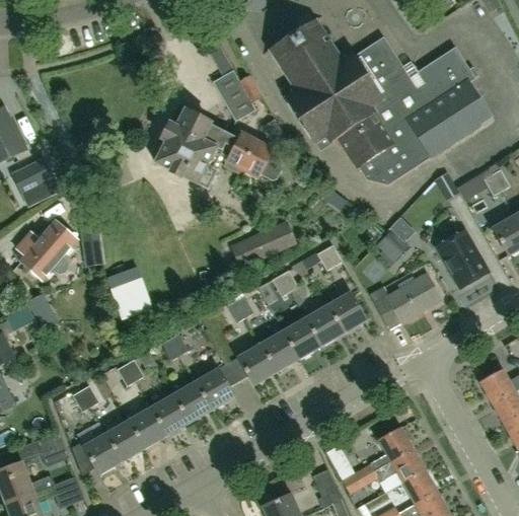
[(500,2),(498,0),(483,0),(488,8),(500,2)]
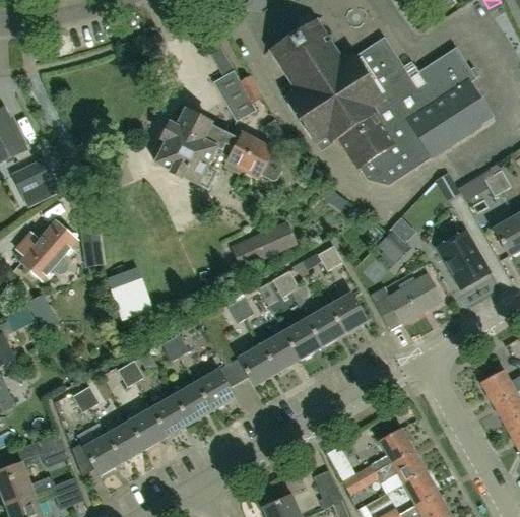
[(356,169),(358,169),(366,181),(386,185),(429,157),(439,151),(480,124),(478,123),(491,115),(468,81),(474,77),(454,47),(452,48),(453,49),(416,72),(411,64),(410,64),(412,67),(405,71),(400,65),(399,65),(383,40),(384,39),(383,38),(353,56),(348,48),(346,49),(345,47),(333,55),(312,22),(321,16),(320,14),(261,54),(262,55),(276,46),(281,54),(276,58),(291,81),(279,89),(280,90),(278,91),(318,151),(331,142),(337,138),(356,169)]
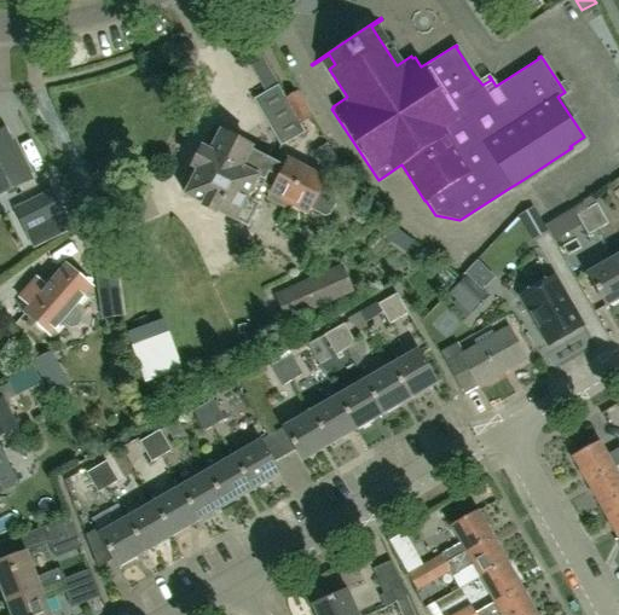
[(264,57),(252,63),(266,90),(253,97),(281,144),(306,129),(301,121),(313,115),(299,88),(285,96),(279,83),(264,57)]
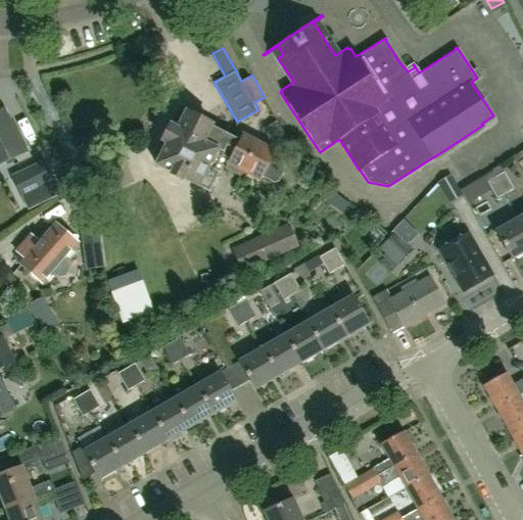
[(221,152),(232,134),(211,124),(211,123),(179,105),(161,139),(165,141),(154,162),(171,170),(171,172),(181,178),(183,176),(198,184),(198,183),(208,188),(219,170),(215,168),(222,153),(221,152)]
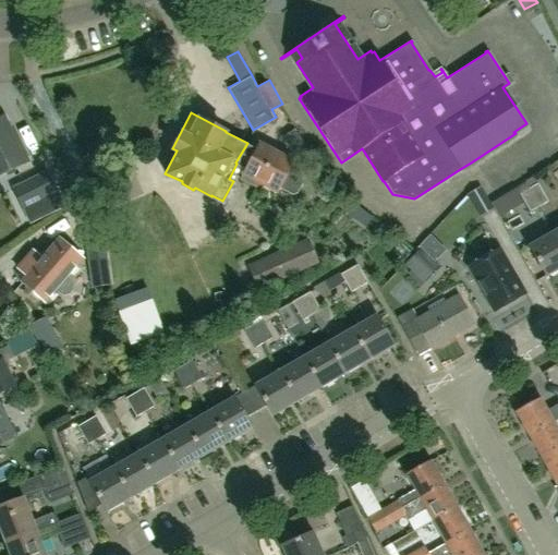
[(0,171),(15,165),(28,158),(21,141),(19,142),(5,115),(0,117),(0,171)]
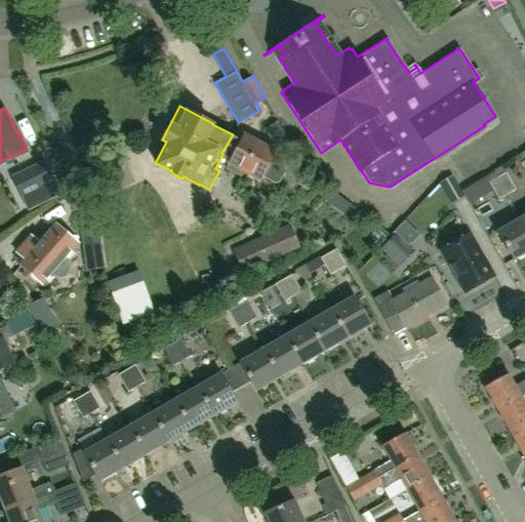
[(293,145),(277,119),(266,126),(282,152),(293,145)]
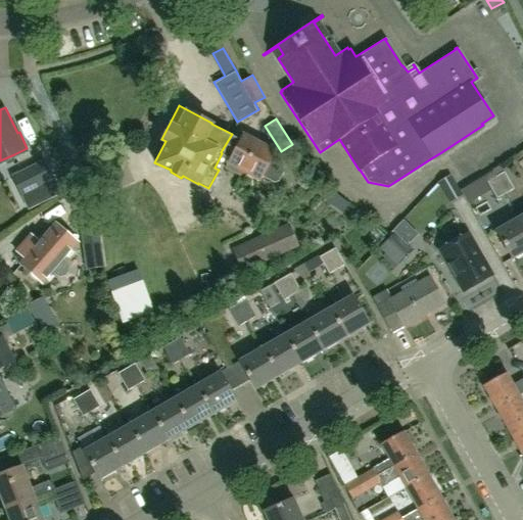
[(239,138),(232,134),(221,152),(222,153),(229,156),(224,166),(241,175),(244,170),(260,178),(262,175),(274,181),(279,180),(286,168),(284,162),(271,156),(275,150),(242,133),(239,138)]
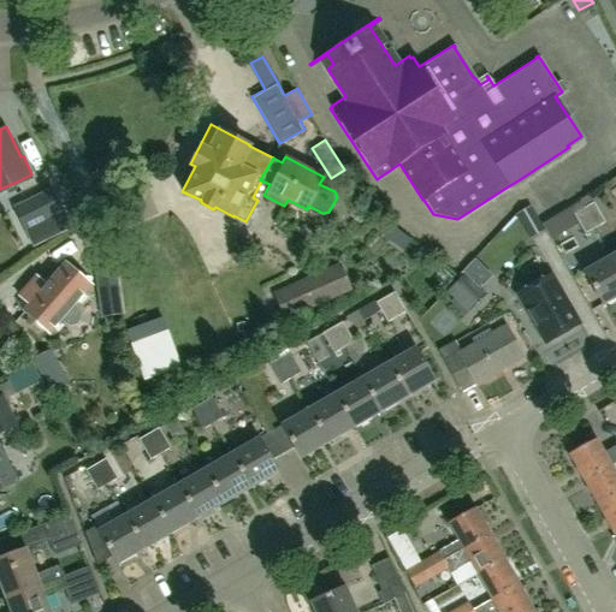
[(52,185),(11,205),(24,231),(28,230),(33,239),(69,223),(63,212),(65,211),(52,185)]
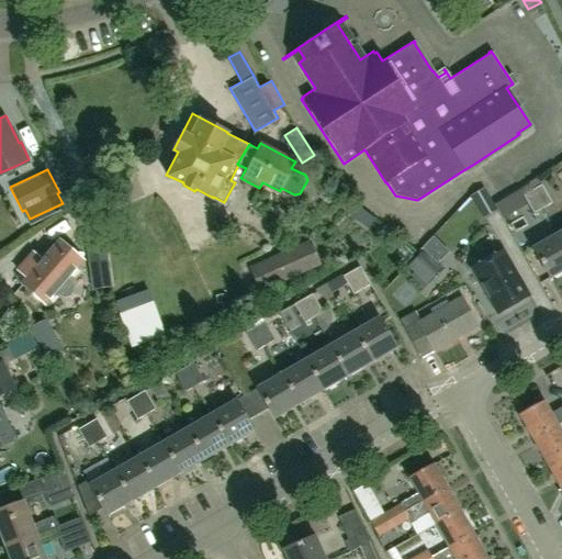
[(538,175),(528,181),(542,207),(552,201),(558,211),(561,208),(561,197),(561,196),(552,200),(538,175)]
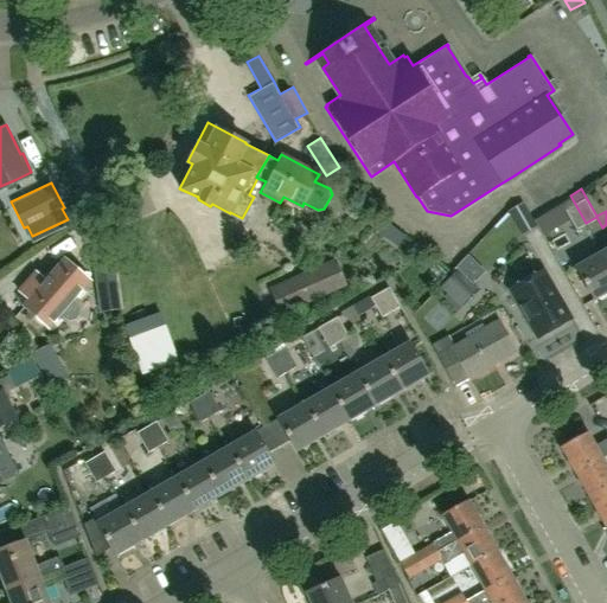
[(576,229),(586,223),(570,196),(561,201),(566,210),(576,229)]
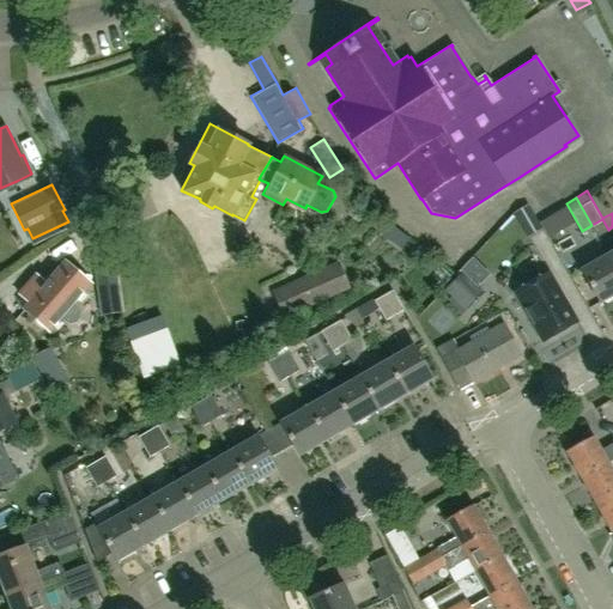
[(541,224),(539,219),(529,201),(513,211),(525,232),(541,224)]
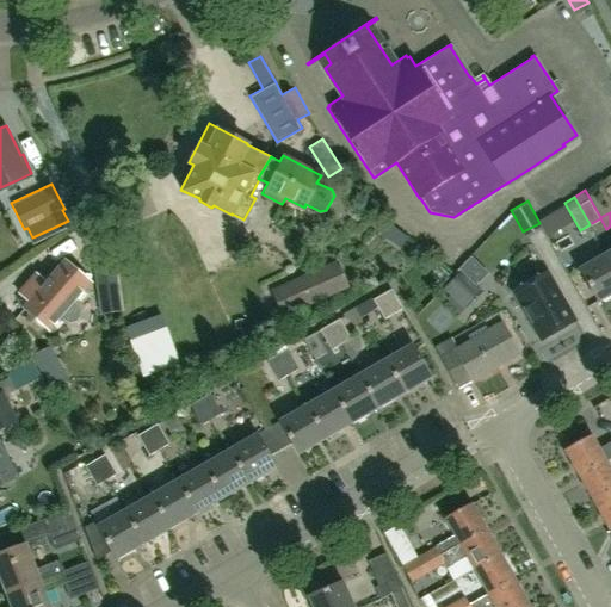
[(610,262),(605,253),(581,266),(578,268),(597,302),(610,292),(610,262)]
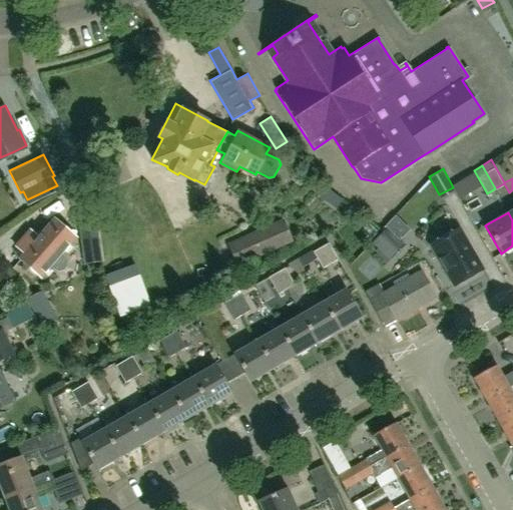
[(283,215),(226,242),(238,267),(295,239),(283,215)]
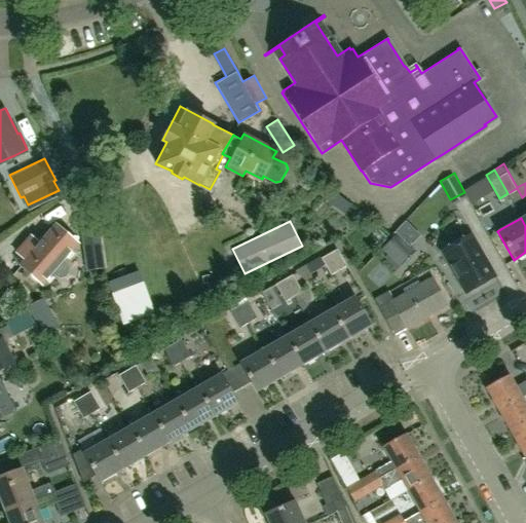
[(22,244),(15,252),(24,259),(20,265),(30,274),(41,284),(46,277),(51,271),(55,275),(57,275),(58,276),(60,276),(61,276),(62,276),(63,276),(64,276),(65,275),(66,275),(67,274),(68,273),(68,272),(69,271),(69,270),(69,268),(69,267),(68,265),(68,264),(67,263),(63,259),(69,252),(76,244),(65,233),(54,224),(39,240),(31,233),(22,244)]
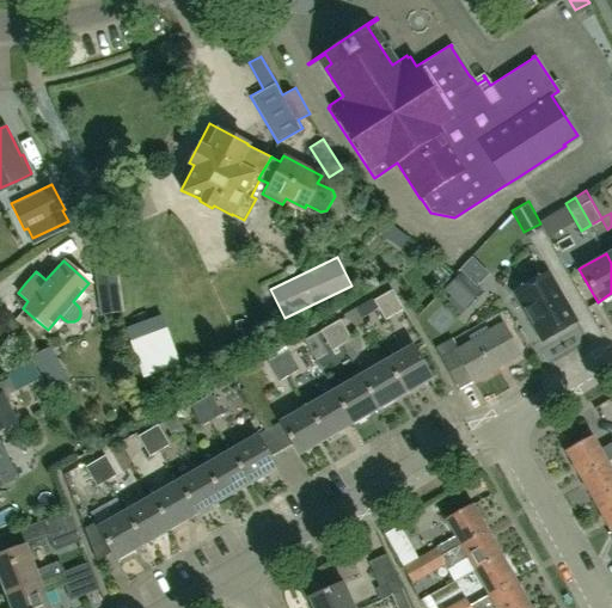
[(7,283),(28,272),(22,262),(1,272),(7,283)]
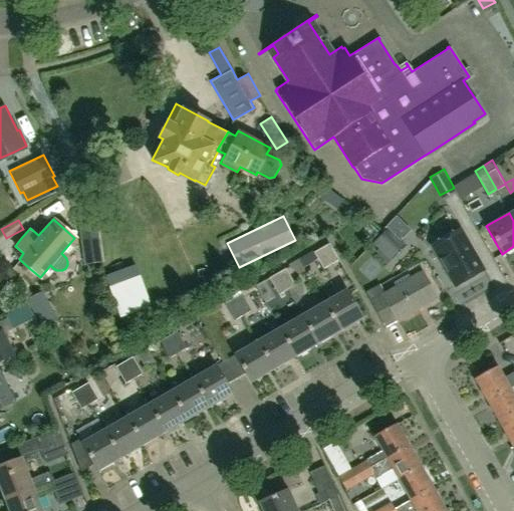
[(406,243),(388,226),(372,242),(378,248),(384,243),(396,254),(406,243)]
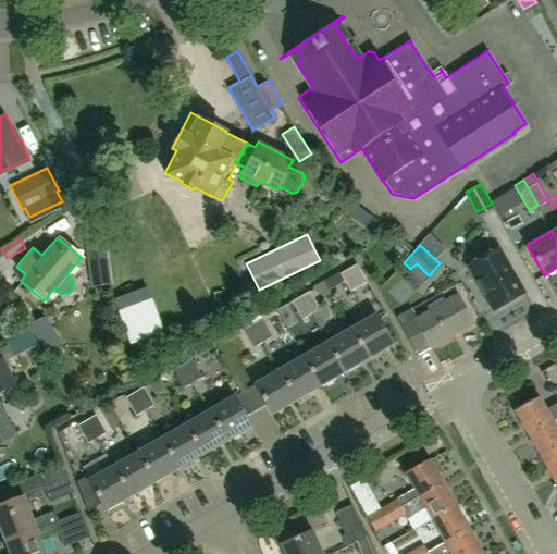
[(498,246),(467,263),(493,309),(524,291),(498,246)]
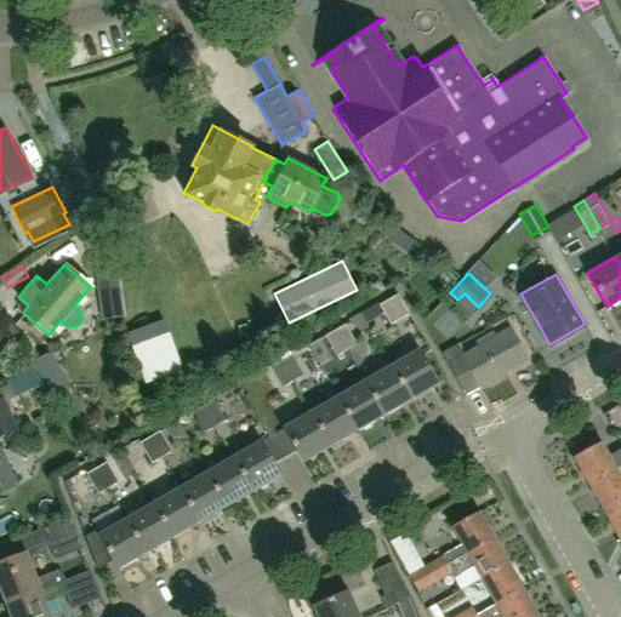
[(119,285),(97,289),(102,318),(124,314),(119,285)]
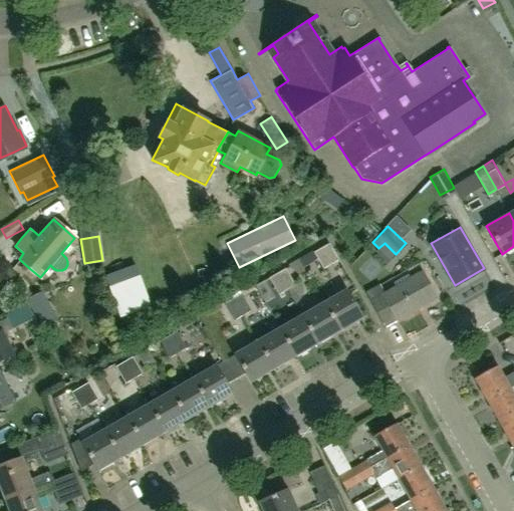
[(313,251),(323,267),(338,258),(329,242),(313,251)]
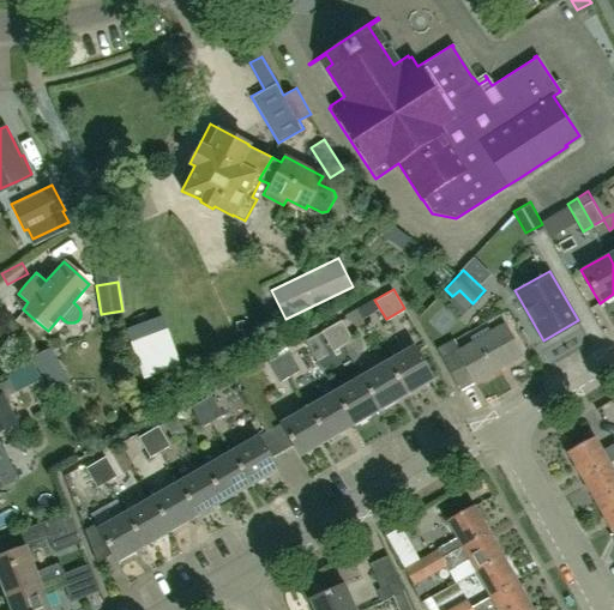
[(330,325),(342,345),(354,338),(342,318),(330,325)]
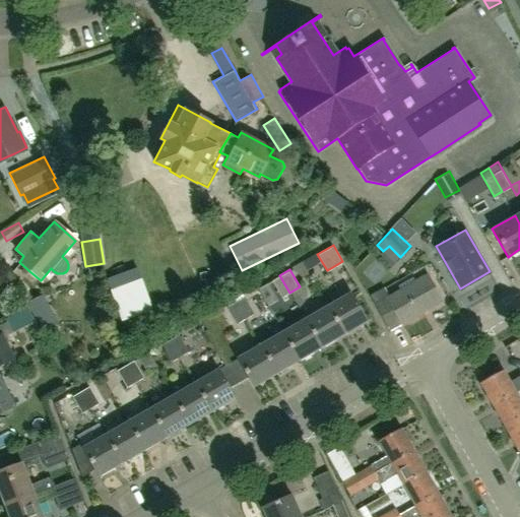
[(427,274),(390,296),(384,284),(369,293),(381,315),(392,308),(401,323),(442,301),(427,274)]
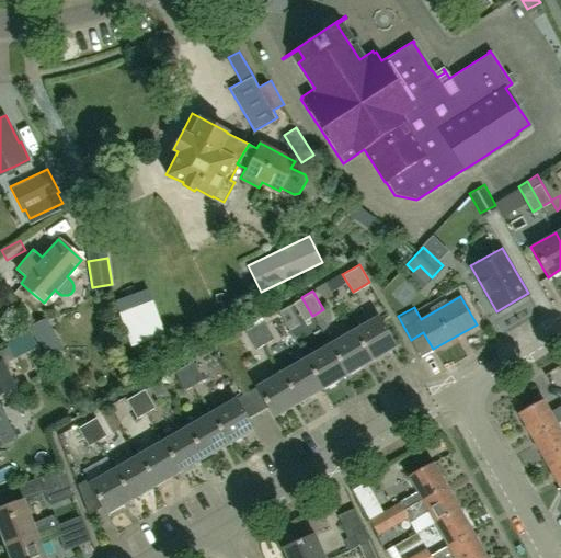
[(312,316),(301,297),(294,302),(304,320),(312,316)]
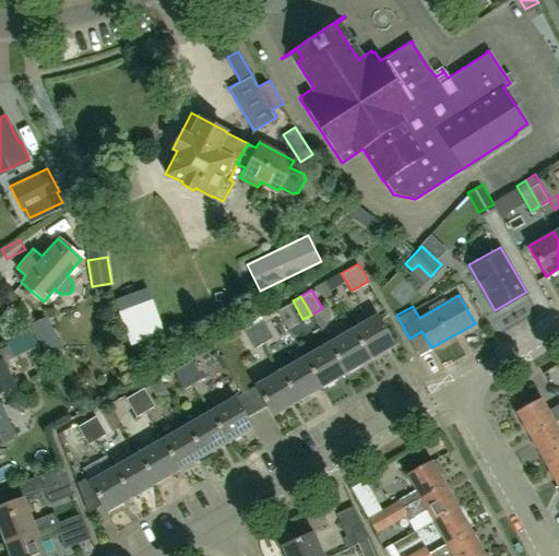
[(352,329),(369,358),(394,344),(376,314),(352,329)]
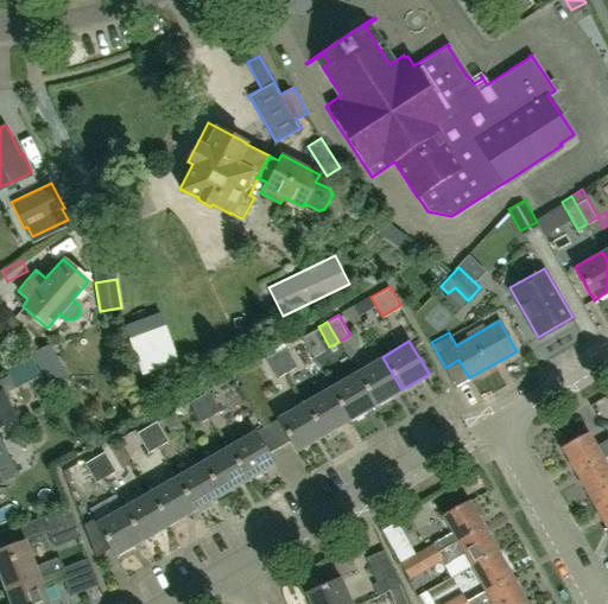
[(274,351),(286,372),(297,366),(285,345),(274,351)]
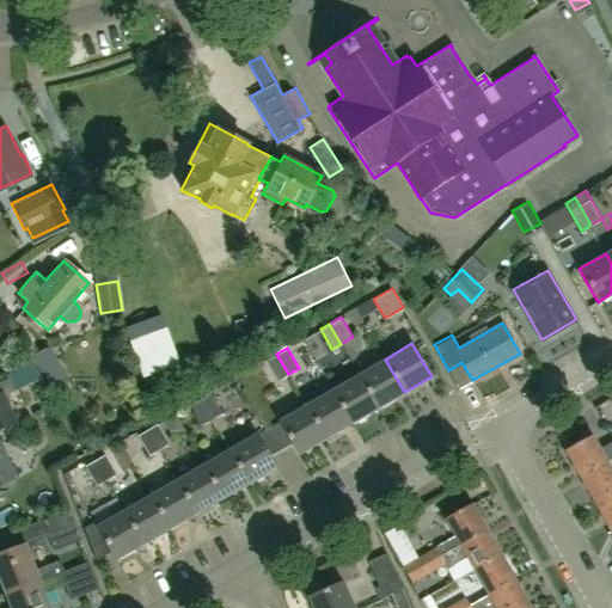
[(288,374),(276,354),(267,360),(279,380),(288,374)]
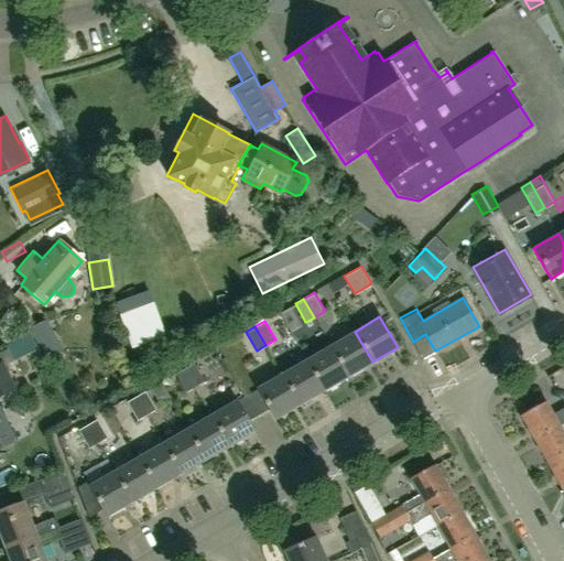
[(12,359),(24,353),(36,347),(28,331),(6,344),(12,359)]
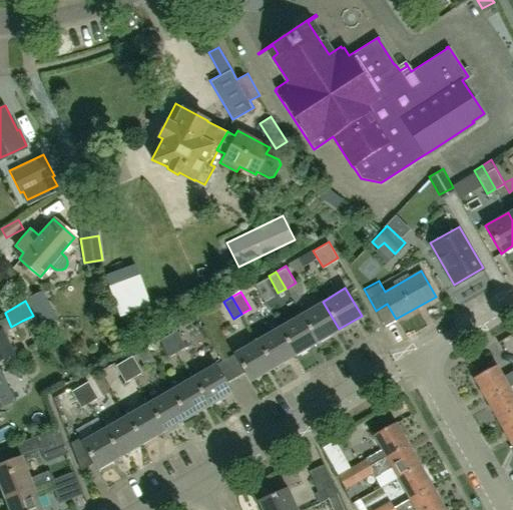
[(323,302),(301,314),(317,342),(339,329),(323,302)]
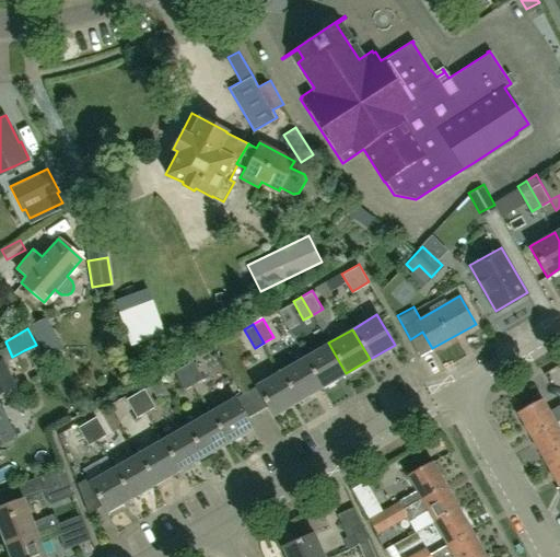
[(54,331),(37,340),(45,356),(62,346),(54,331)]
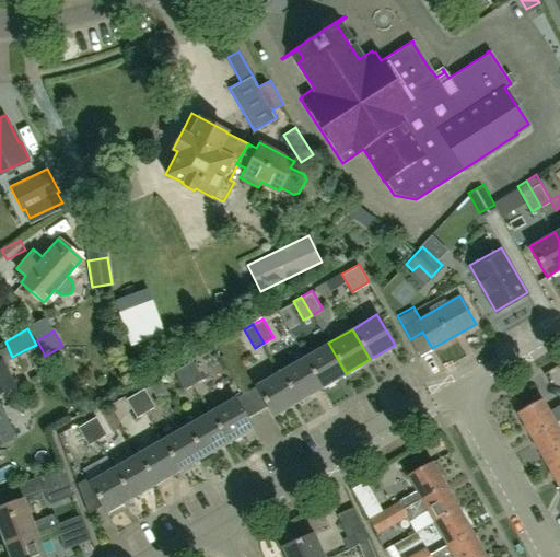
[(322,387),(304,357),(295,362),(281,337),(267,346),(281,370),(280,371),(298,402),(322,387)]
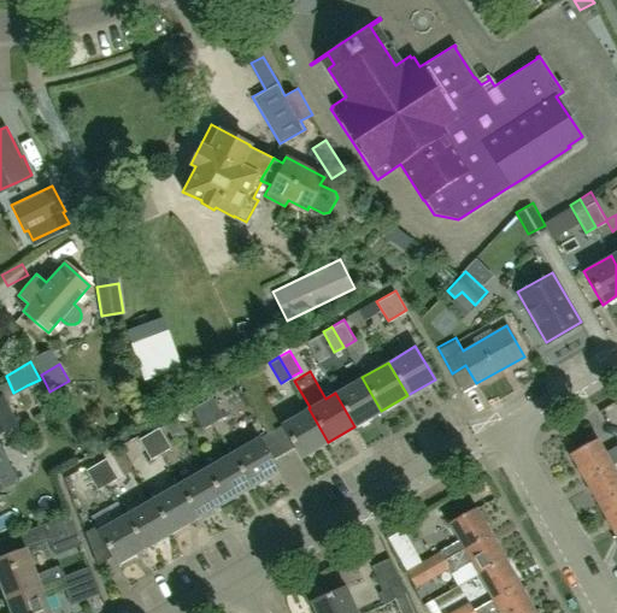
[(362,377),(335,393),(354,426),(381,411),(362,377)]
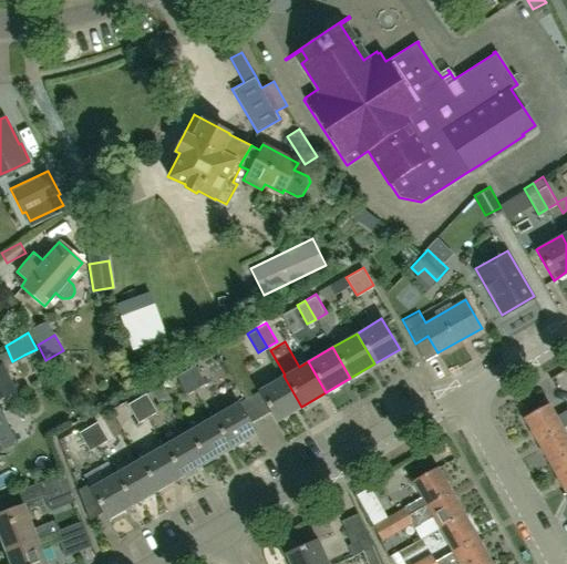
[(0,359),(0,398),(18,389),(2,359),(0,359)]
